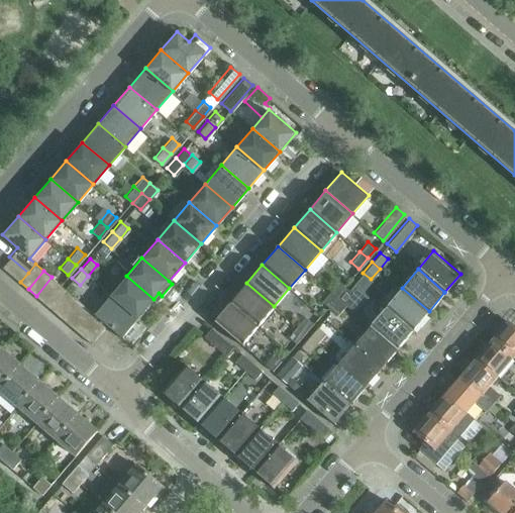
[(126,276),(110,295),(137,318),(153,299),(126,276)]
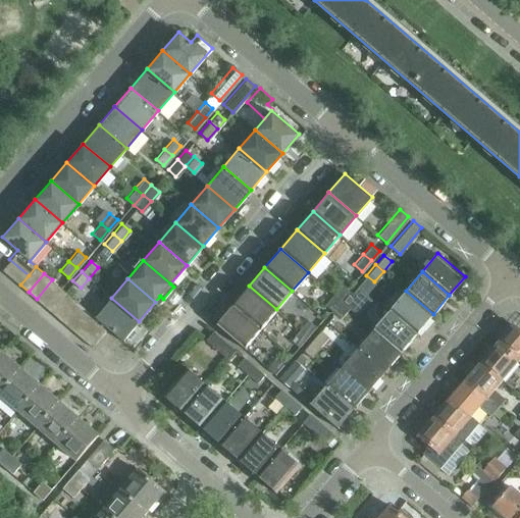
[(52,279),(37,299),(45,306),(60,288),(52,279)]
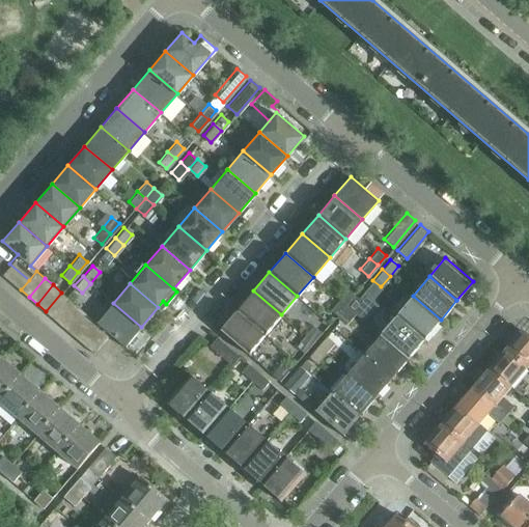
[(253,290),(237,310),(265,334),(281,314),(253,290)]
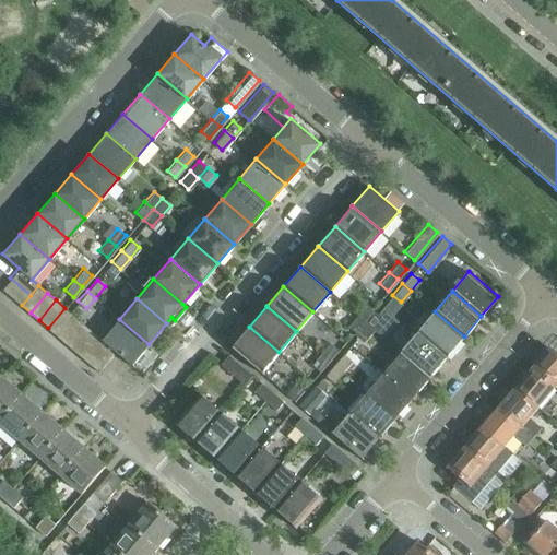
[(68,310),(64,308),(48,328),(51,331),(68,310)]
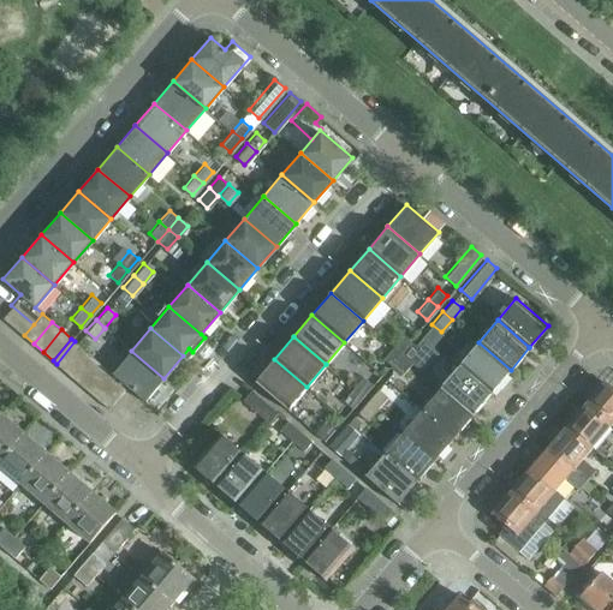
[(57,364),(66,372),(85,350),(75,341),(57,364)]
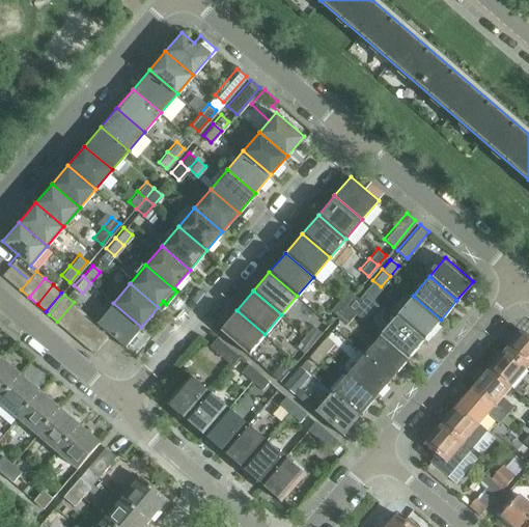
[(356,295),(346,305),(355,311),(363,302),(356,295)]
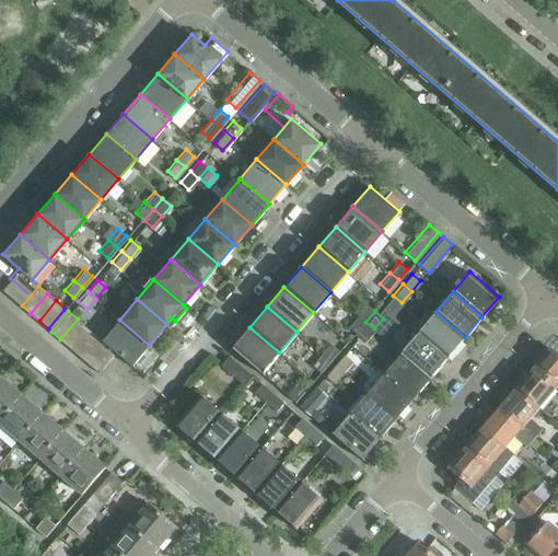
[(436,312),(418,332),(448,357),(465,337),(436,312)]
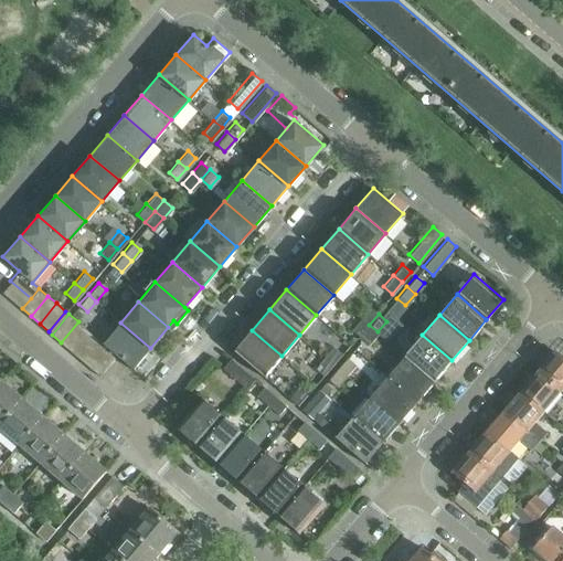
[(61,342),(70,349),(87,329),(78,321),(61,342)]
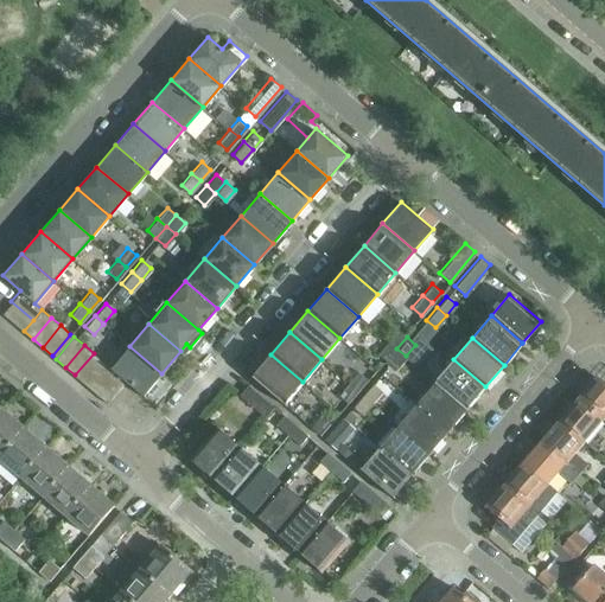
[(110,367),(125,379),(142,395),(161,373),(129,346),(110,367)]
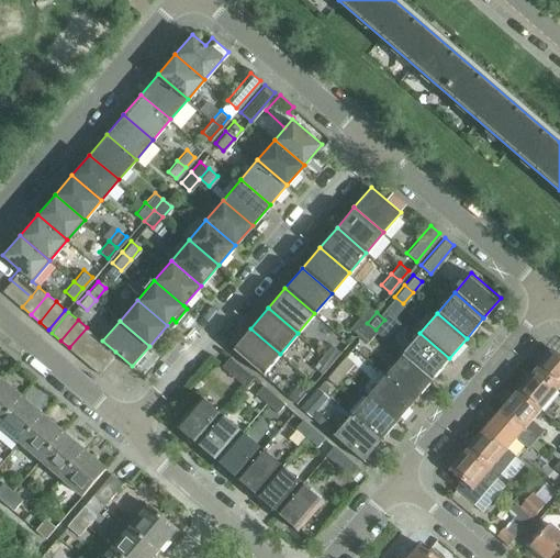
[(367,323),(358,334),(366,341),(376,330),(367,323)]
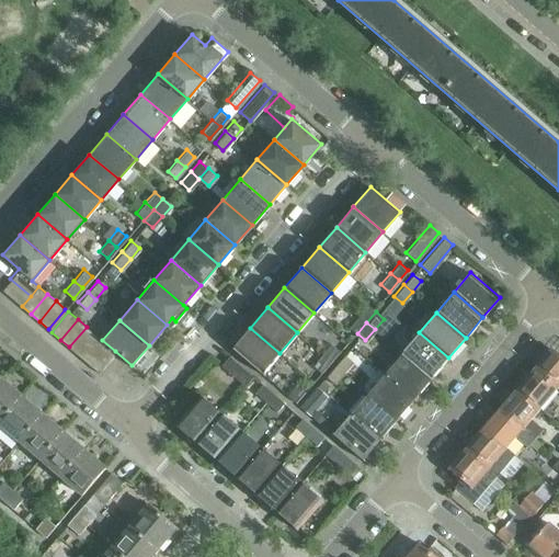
[(280,353),(250,328),(232,348),(262,373),(280,353)]
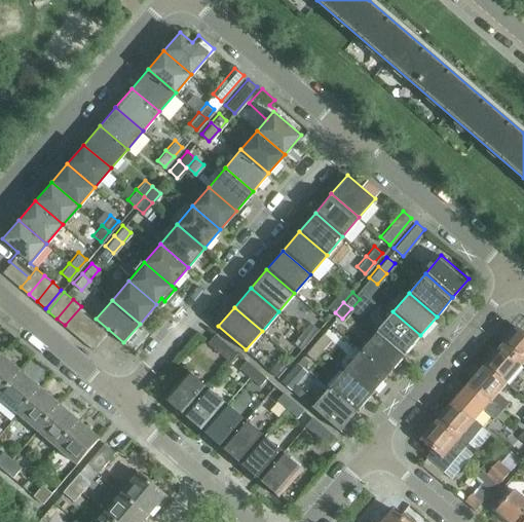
[(393,311),(376,330),(404,355),(420,335),(393,311)]
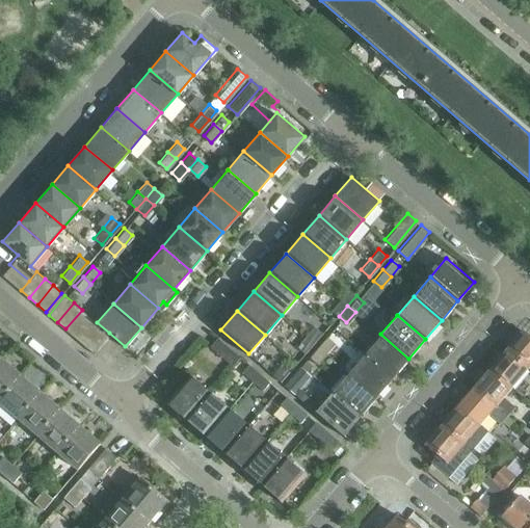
[(89,317),(82,326),(101,342),(109,333),(97,322),(89,317)]
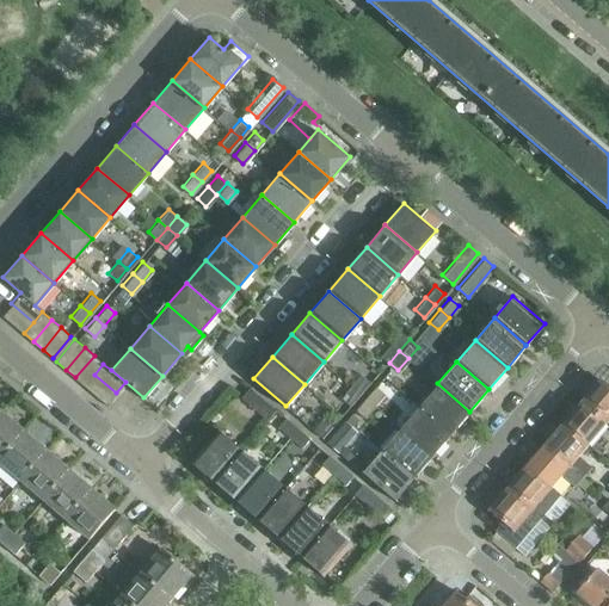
[(361,372),(350,384),(360,393),(369,381),(361,372)]
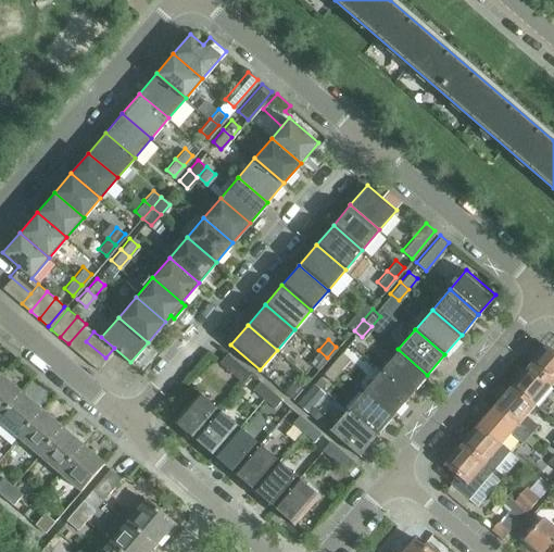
[(553,350),(546,343),(529,364),(551,383),(553,385),(553,350)]
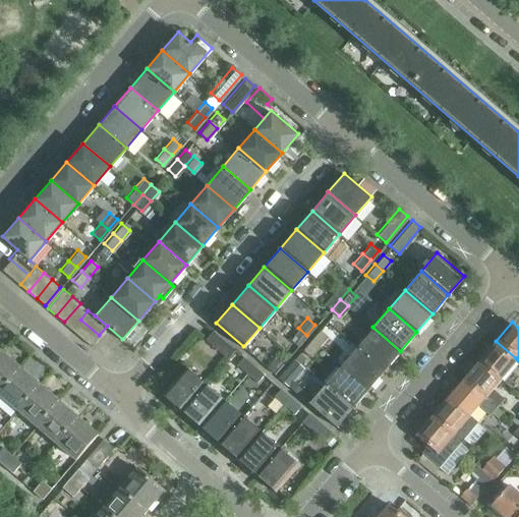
[(372,327),(357,346),(384,369),(400,351),(372,327)]
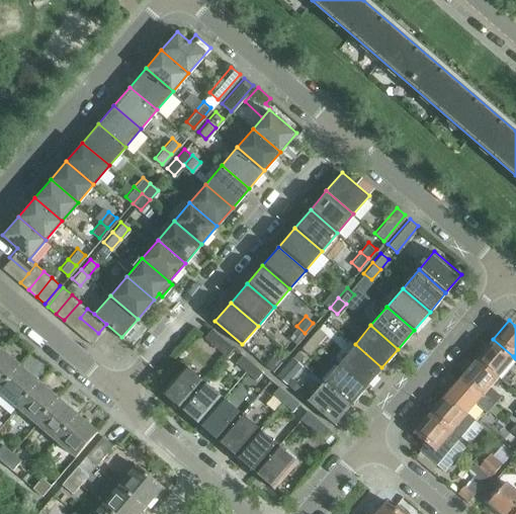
[(305,333),(296,326),(288,336),(295,342),(305,333)]
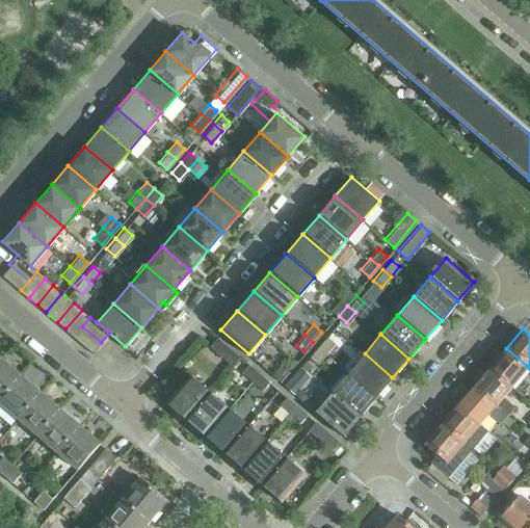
[(326,335),(317,346),(325,352),(334,342),(326,335)]
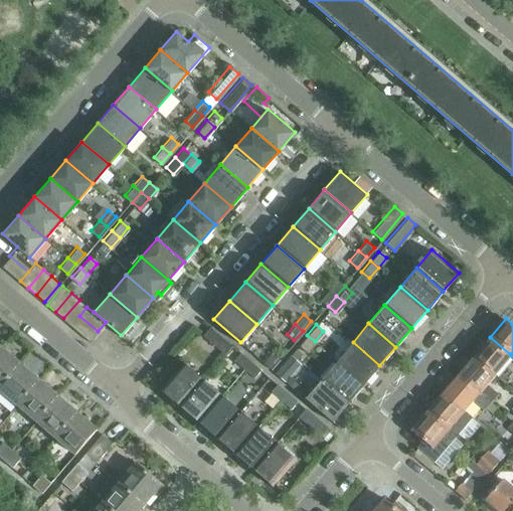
[(202,334),(224,352),(231,344),(209,325),(202,334)]
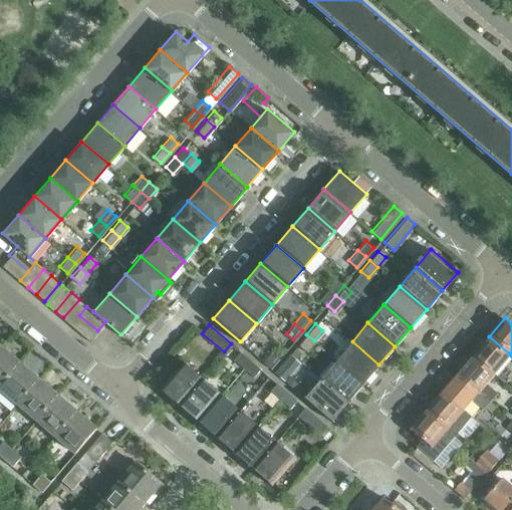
[(314,340),(306,334),(298,343),(305,350),(314,340)]
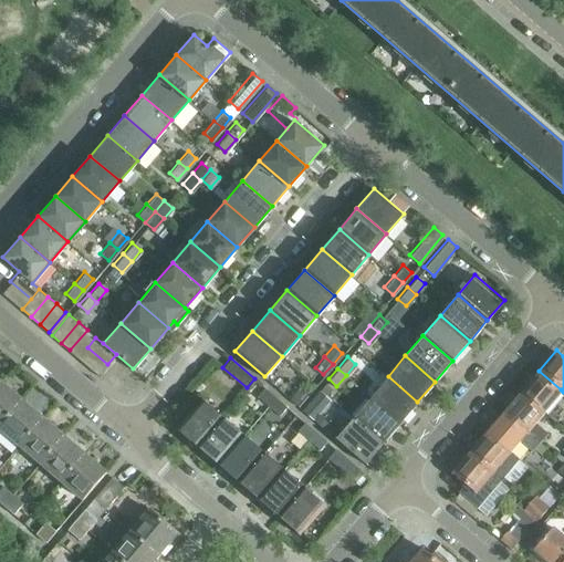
[(539,371),(521,391),(543,409),(561,389),(539,371)]
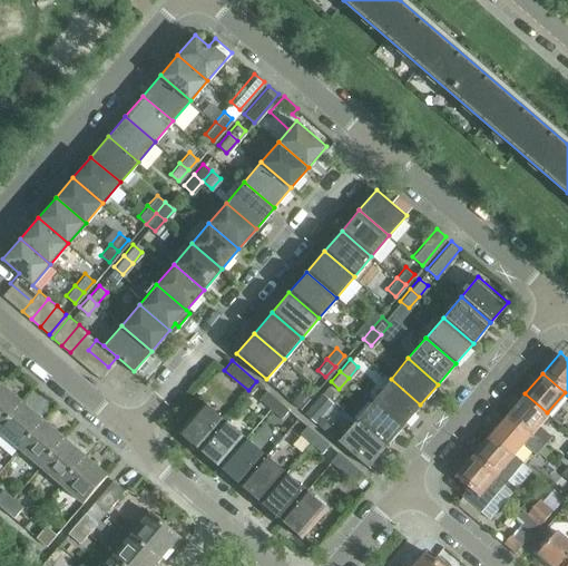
[(391,379),(373,399),(403,425),(420,405),(391,379)]
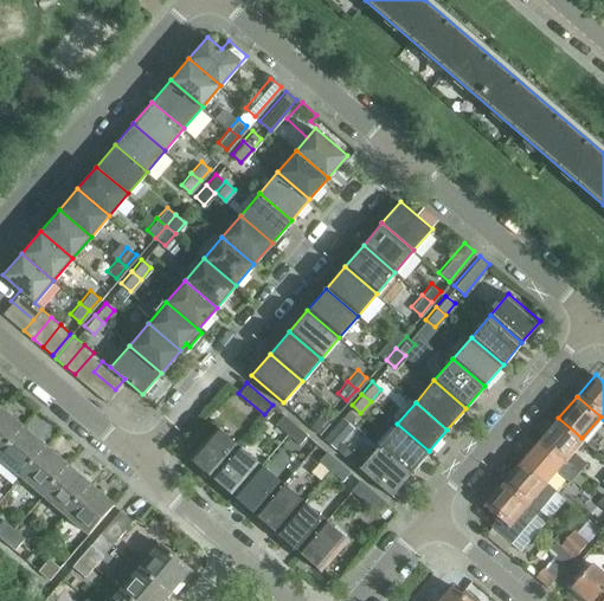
[(0,450),(21,425),(0,406),(0,450)]
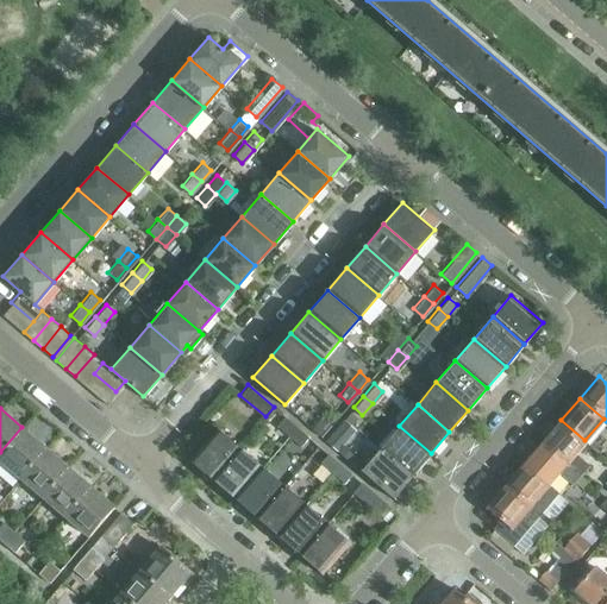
[(276,425),(288,434),(295,426),(283,415),(276,425)]
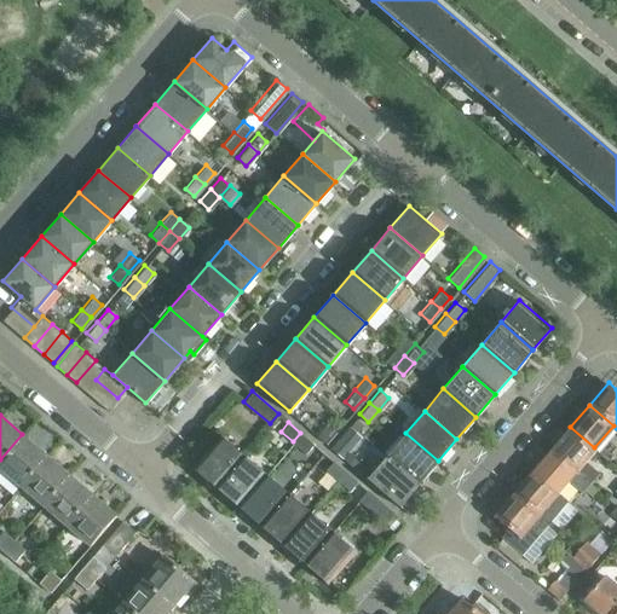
[(316,434),(326,442),(335,430),(327,422),(316,434)]
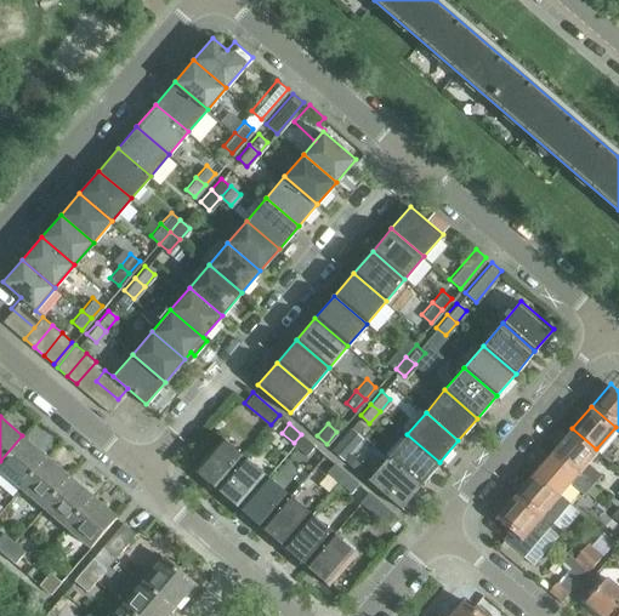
[(331,448),(342,457),(361,437),(350,427),(331,448)]
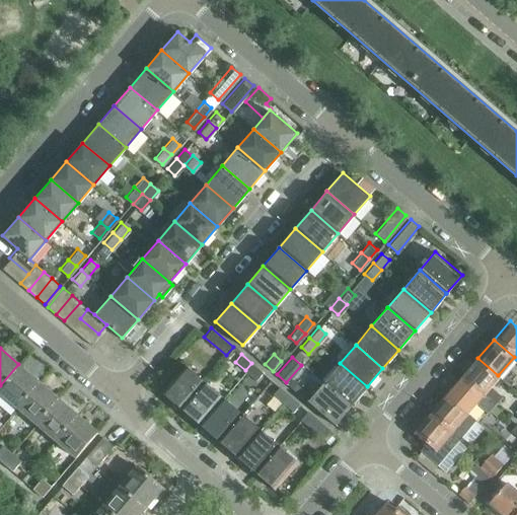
[(477,358),(462,376),(494,403),(501,395),(490,385),(498,375),(477,358)]
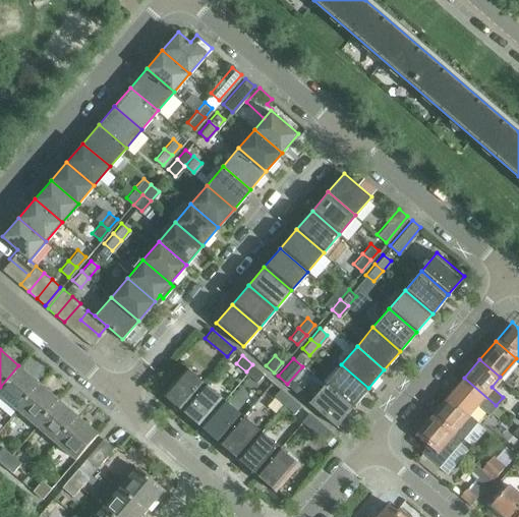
[(252,364),(246,371),(256,381),(263,372),(252,364)]
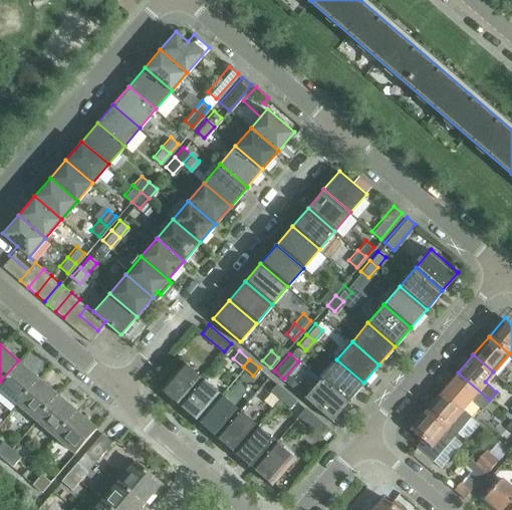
[(336,359),(320,378),(347,402),(363,383),(336,359)]
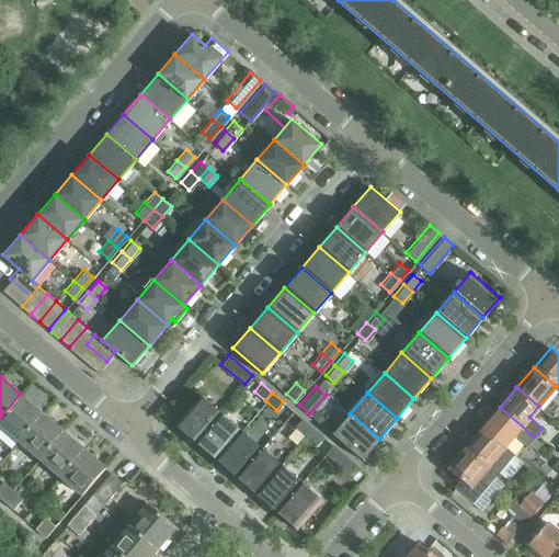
[(0,423),(18,439),(41,411),(20,394),(0,417),(0,423)]
